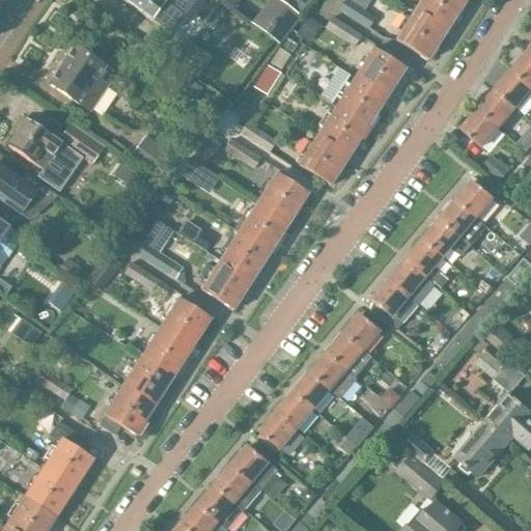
[(123,0),(155,23),(168,33),(192,0),(202,0),(205,1),(205,0),(123,0)]
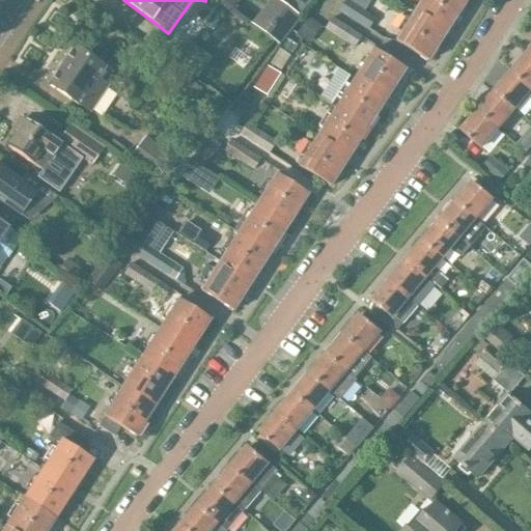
[(345,0),(338,11),(368,30),(374,20),(363,12),(370,0),(345,0)]
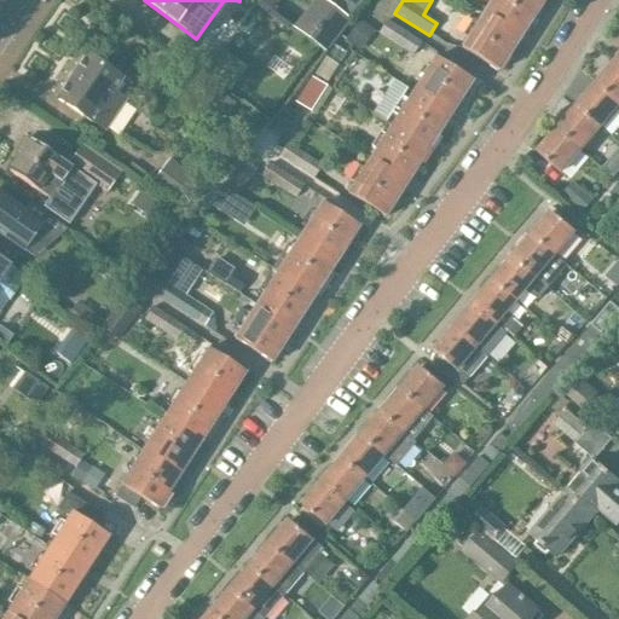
[(541,5),(533,0),(492,0),(462,48),(497,71),(541,5)]
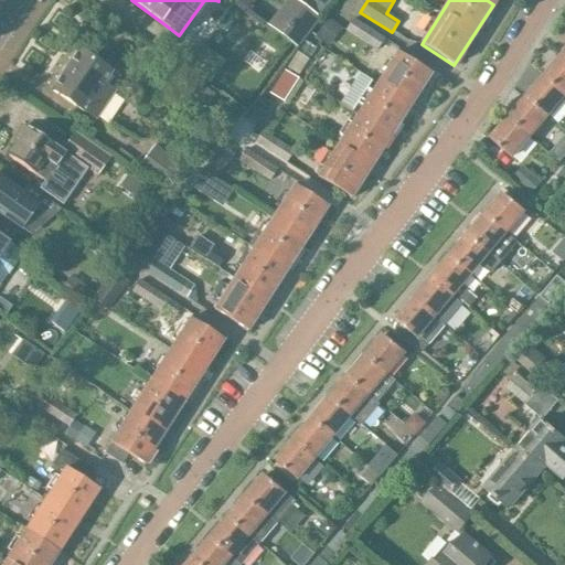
[(352,19),(344,31),(376,51),(384,39),(352,19)]
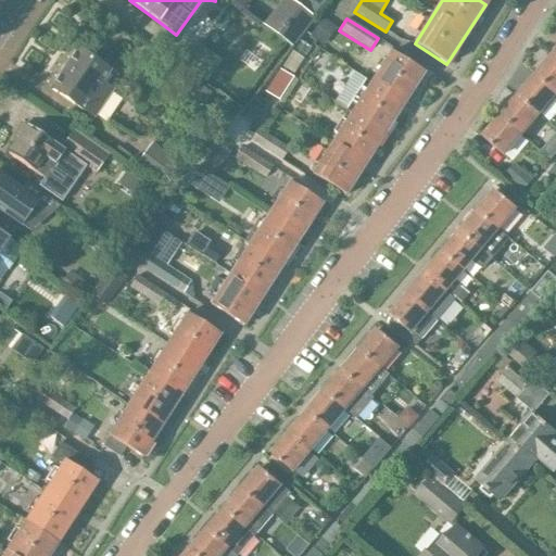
[(323,20),(311,37),(321,46),(335,27),(323,20)]
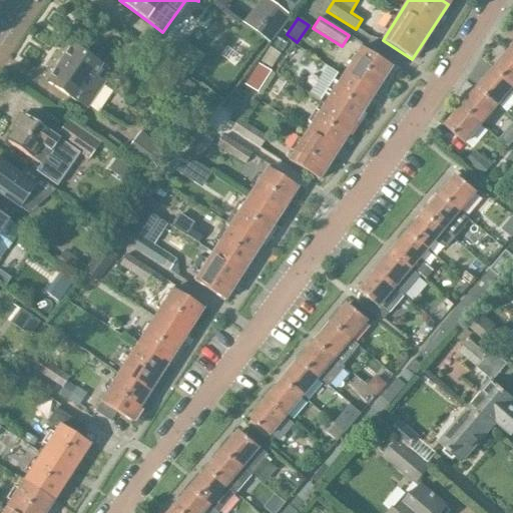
[(149,22),(140,35),(171,58),(180,45),(162,32),(149,22)]
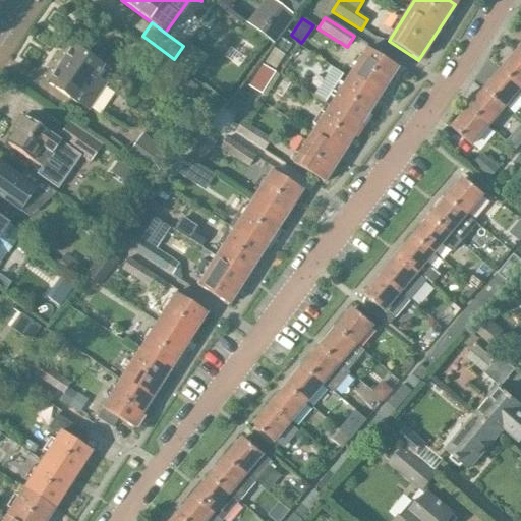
[(77,103),(77,102),(88,109),(106,83),(96,76),(103,66),(73,45),(48,81),(77,103)]
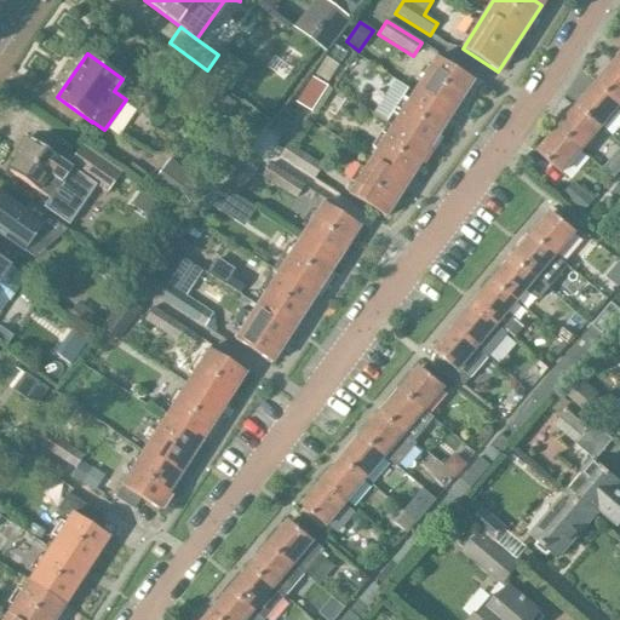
[(402,109),(391,126),(429,150),(472,82),(436,58),(402,109)]
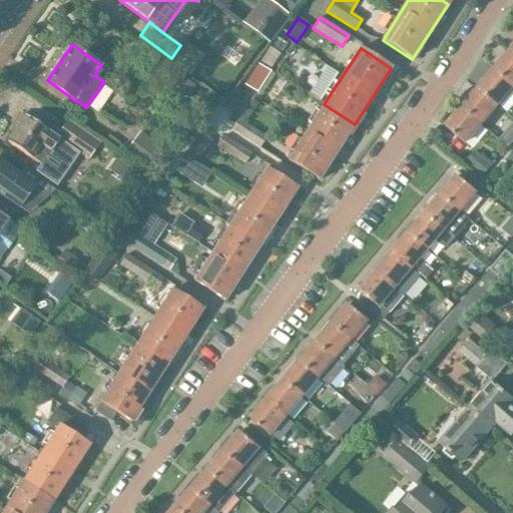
[(512,54),(510,52),(494,70),(512,86),(512,54)]
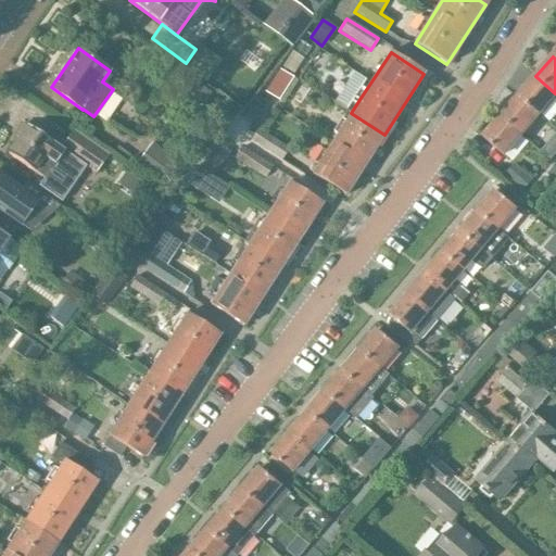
[(281,72),(268,93),(282,103),(297,81),(281,72)]
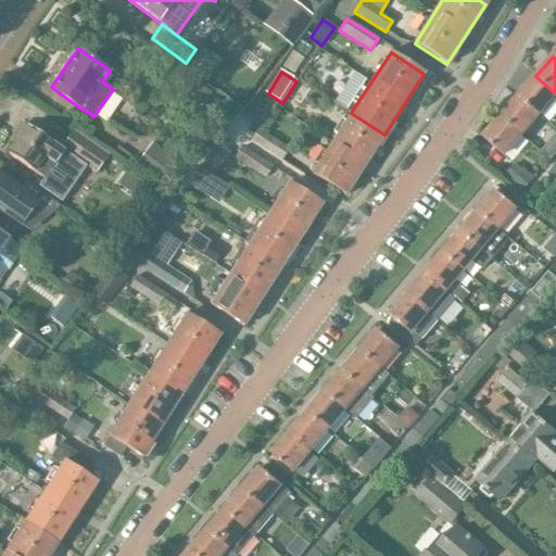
[(555,93),(535,76),(518,97),(539,115),(555,95),(555,93)]
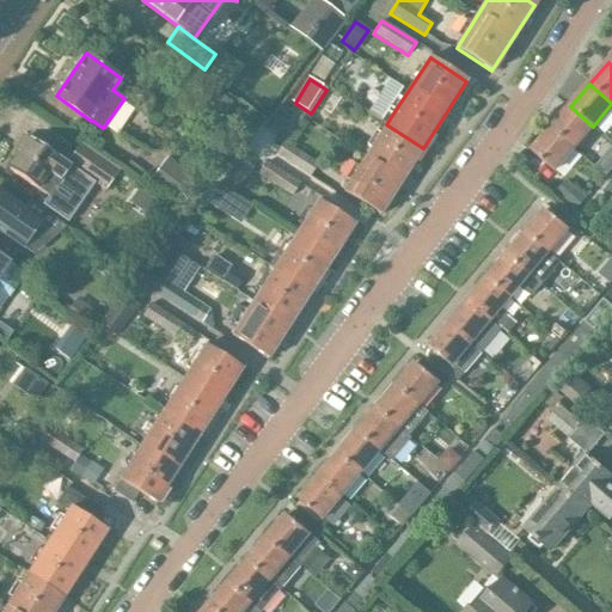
[(222,116),(231,103),(210,87),(201,101),(222,116)]
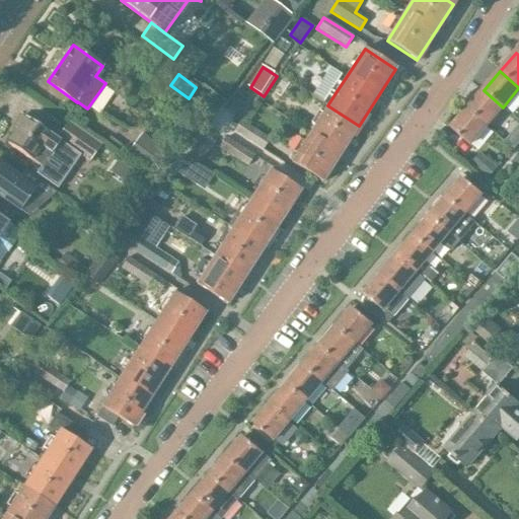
[(484,90),(467,109),(487,127),(503,107),(484,90)]
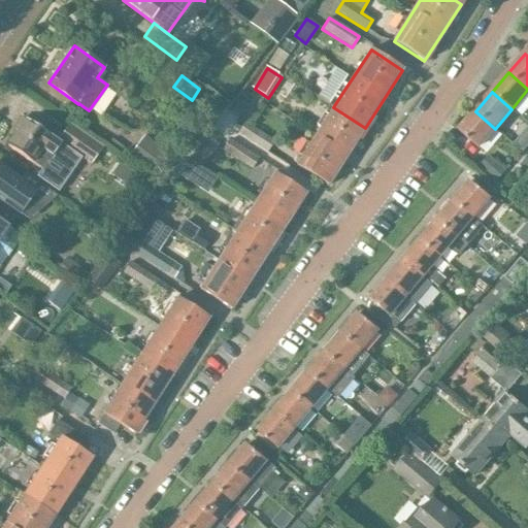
[(365,128),(333,107),(296,165),(327,186),(365,128)]
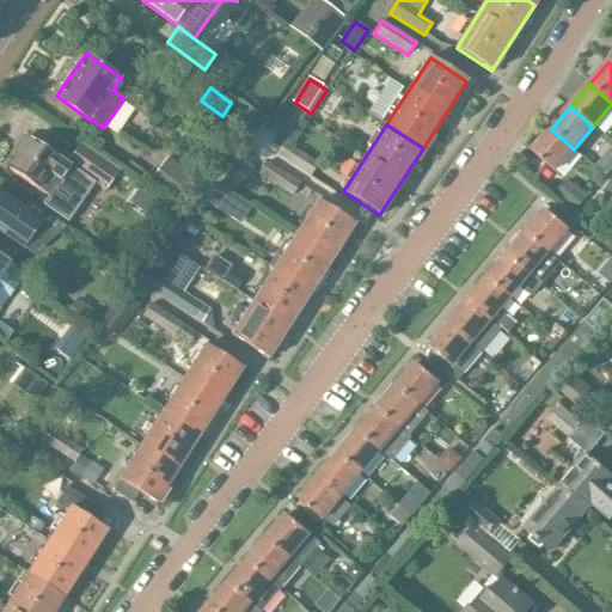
[(554,172),(574,150),(551,129),(531,152),(554,172)]
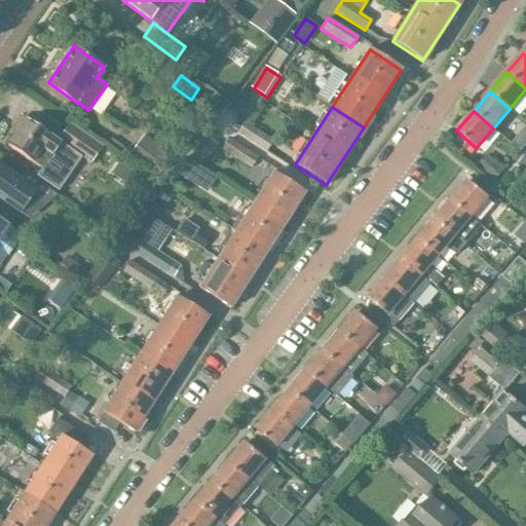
[(17,129),(7,144),(14,149),(31,161),(42,170),(36,177),(59,191),(82,157),(94,165),(98,160),(105,149),(70,123),(58,140),(46,130),(49,126),(39,119),(36,124),(27,117),(26,118),(23,115),(14,126),(17,129)]
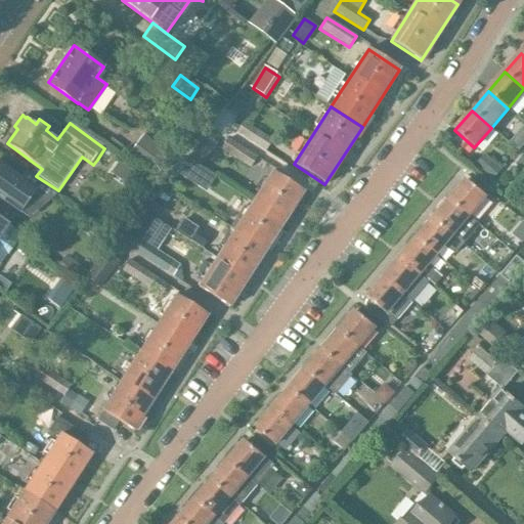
[(243,122),(235,133),(265,151),(272,140),(243,122)]
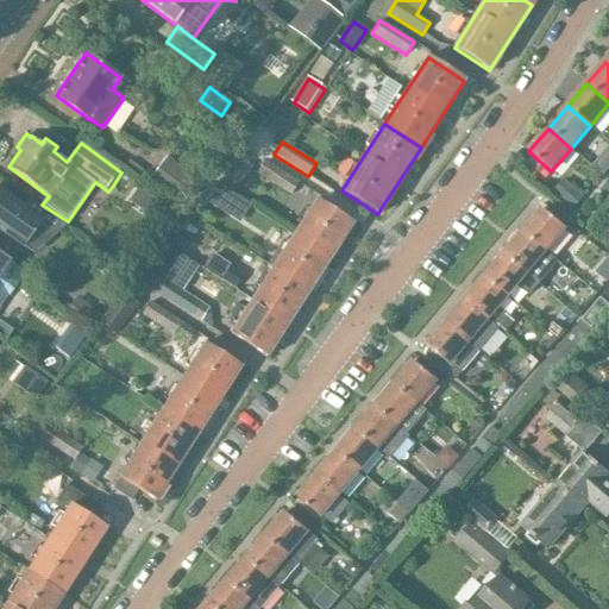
[(238,156),(228,169),(243,180),(252,167),(238,156)]
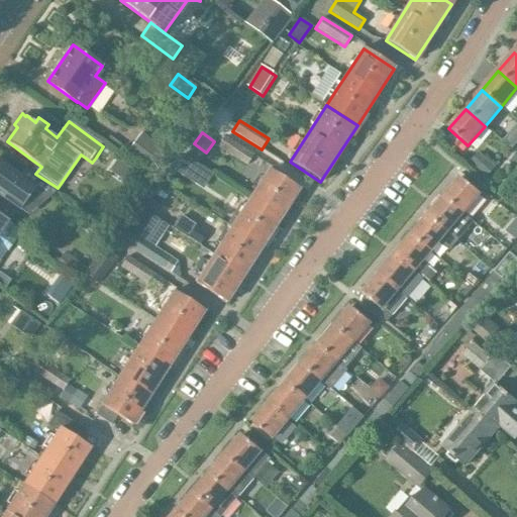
[(171,158),(140,133),(124,153),(154,178),(171,158)]
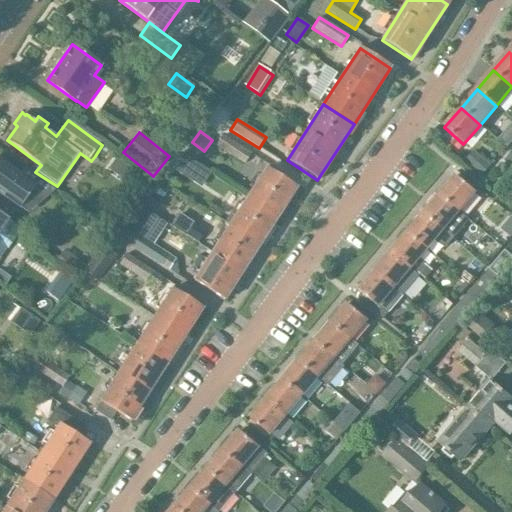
[(221,135),(215,147),(245,165),(252,153),(221,135)]
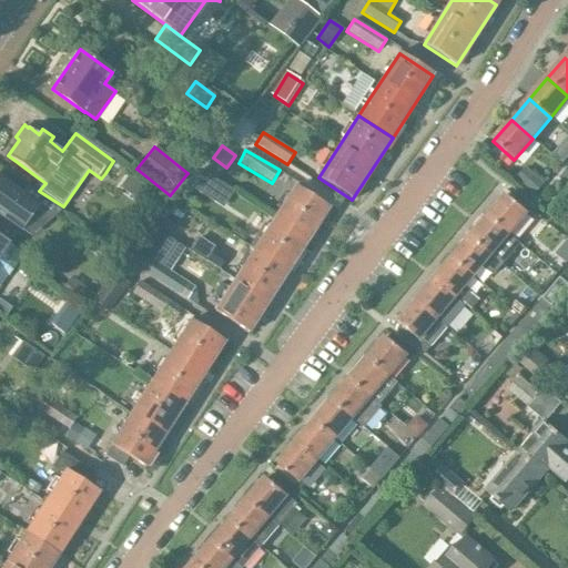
[(525,169),(516,179),(534,194),(543,184),(525,169)]
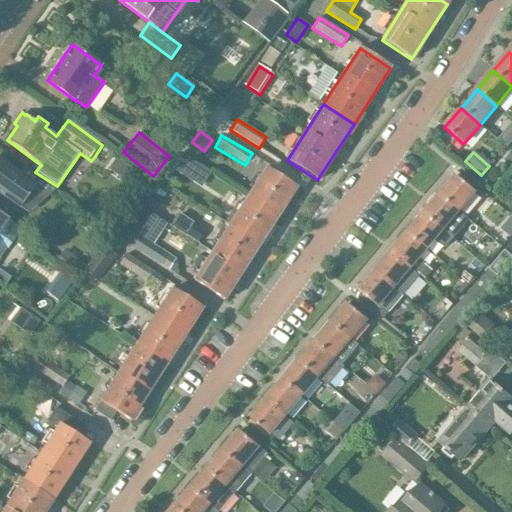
[(24,169),(21,173),(0,157),(0,192),(5,196),(4,197),(28,213),(55,190),(24,169)]
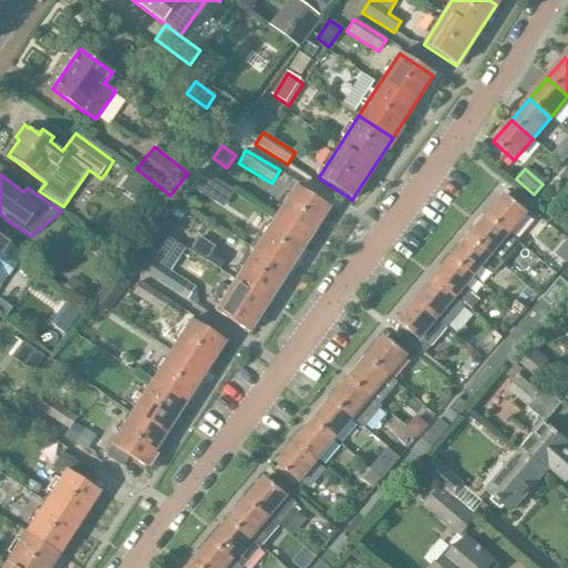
[(130,174),(120,189),(141,204),(151,190),(130,174)]
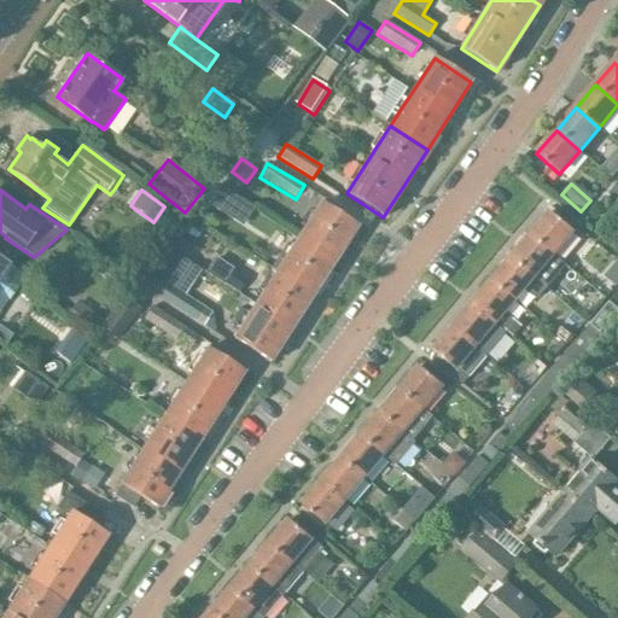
[(286,255),(275,272),(313,295),(356,227),(319,204),(286,255)]
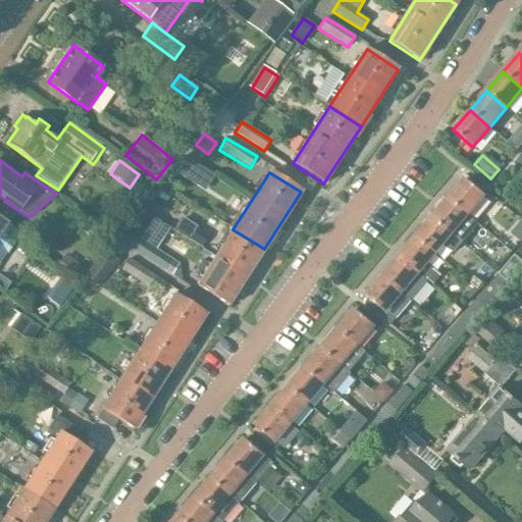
[(448,199),(468,216),(484,196),(465,179),(448,199)]
